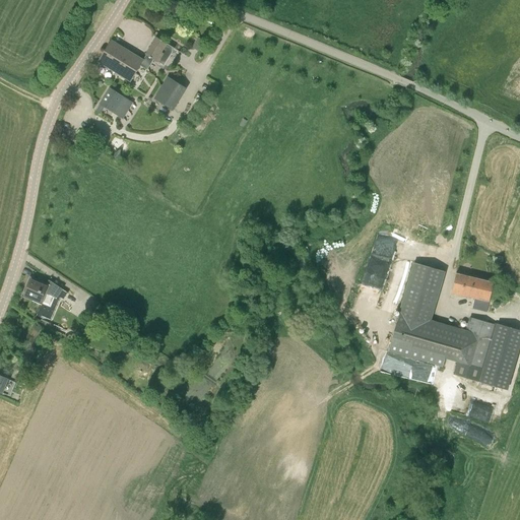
[(143,60),(143,61),(141,65),(148,69),(153,60),(164,65),(174,49),(167,44),(156,38),(143,60)]
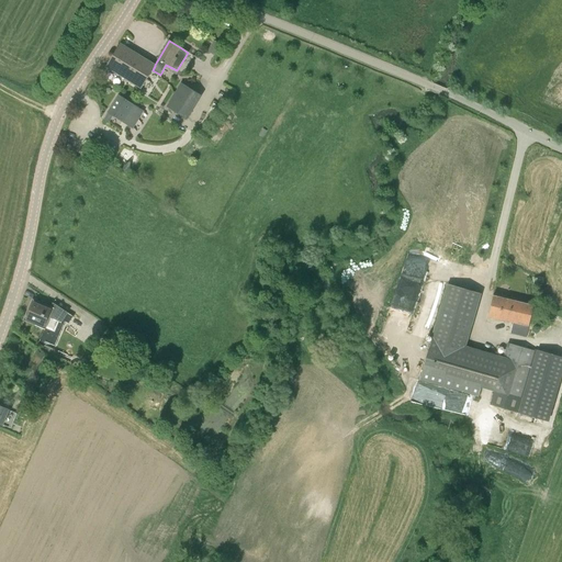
[(208,52),(214,55),(221,45),(214,41),(208,52)]
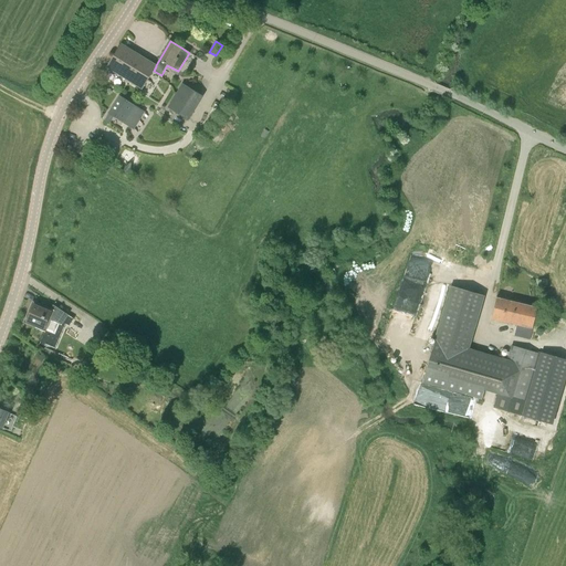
[(121,44),(106,67),(143,90),(154,71),(156,66),(156,65),(121,44)]
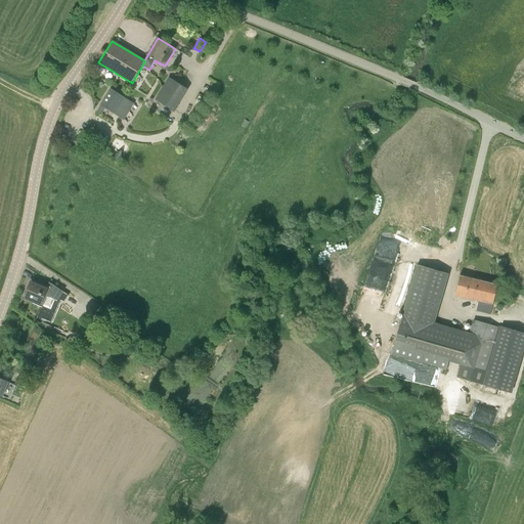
[(175,112),(188,89),(168,77),(155,99),(175,112)]
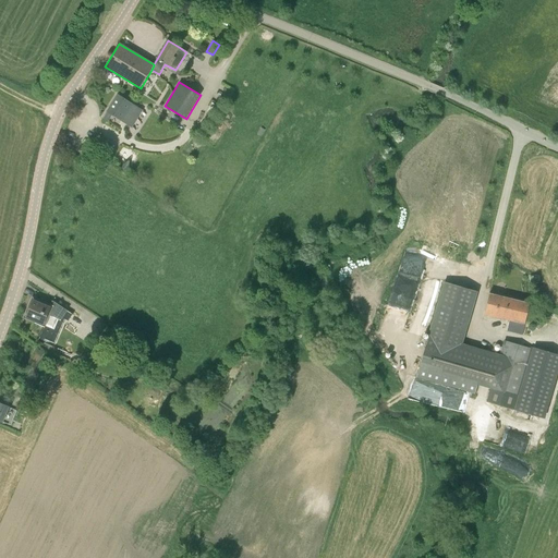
[(122,122),(129,126),(140,108),(133,104),(118,94),(106,111),(111,114),(122,122)]
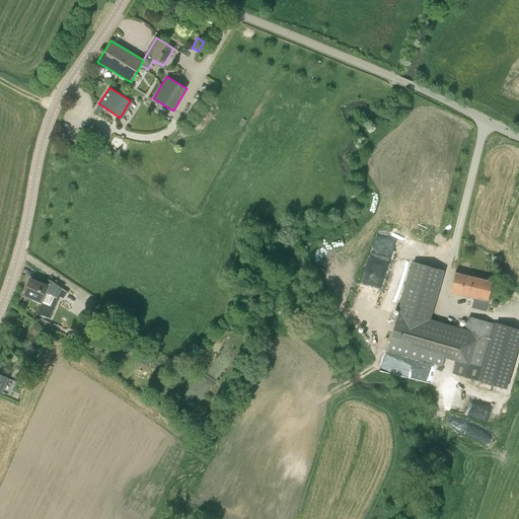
[(203,101),(200,99),(194,107),(197,110),(203,101)]
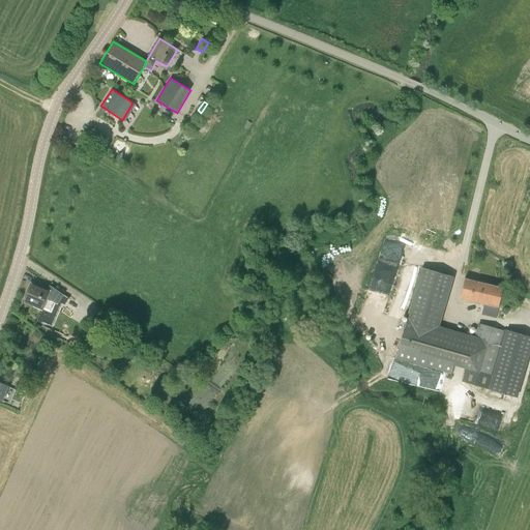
[(101,115),(106,109),(100,106),(96,112),(101,115)]
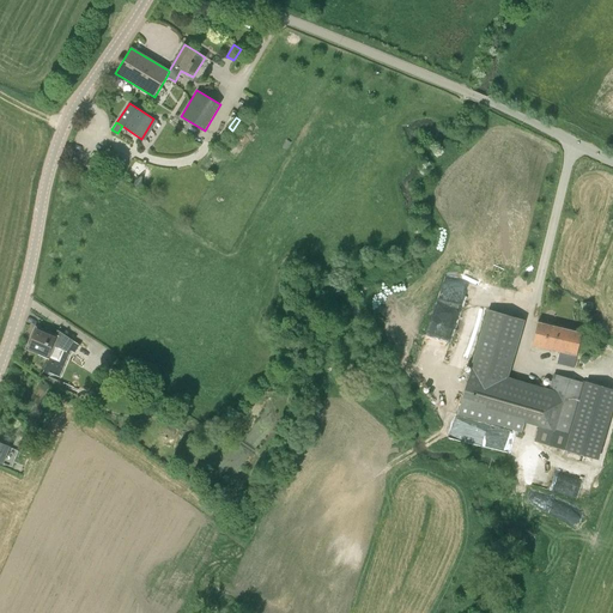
[(460,322),(474,281),(449,273),(435,314),(460,322)]
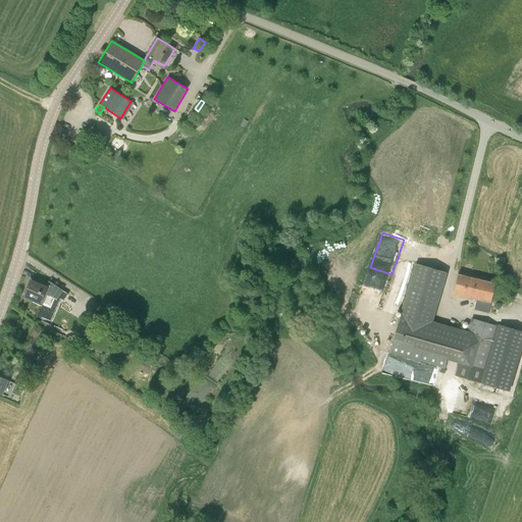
[(432,321),(447,272),(416,264),(389,353),(445,369),(447,360),(459,363),(456,372),(483,379),(484,375),(496,378),(492,388),(520,397),(521,388),(521,332),(510,329),(510,330),(471,319),(468,331),(432,321)]
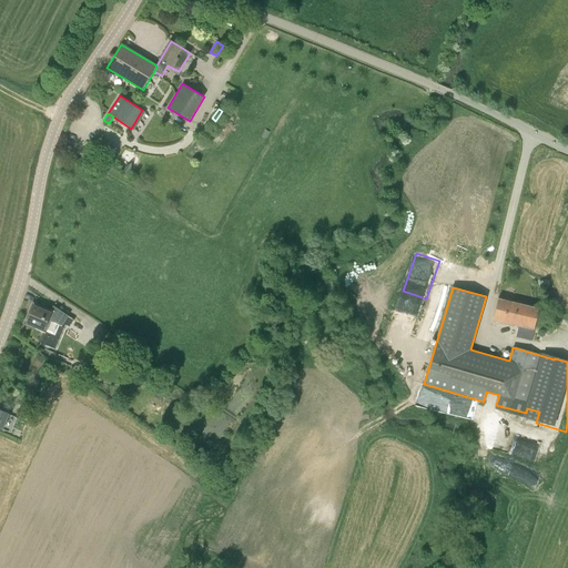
[(531,340),(534,330),(539,308),(498,298),(493,320),(519,326),(517,337),(531,340)]
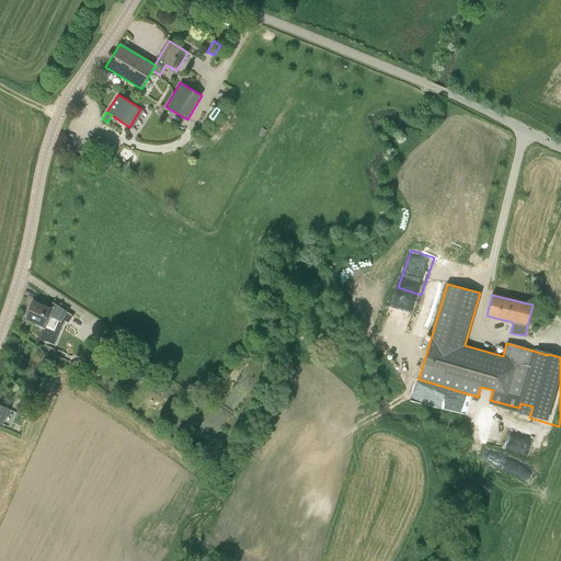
[(68,323),(73,316),(53,302),(48,309),(34,304),(27,318),(35,321),(34,324),(44,329),(37,343),(53,350),(65,321),(68,323)]
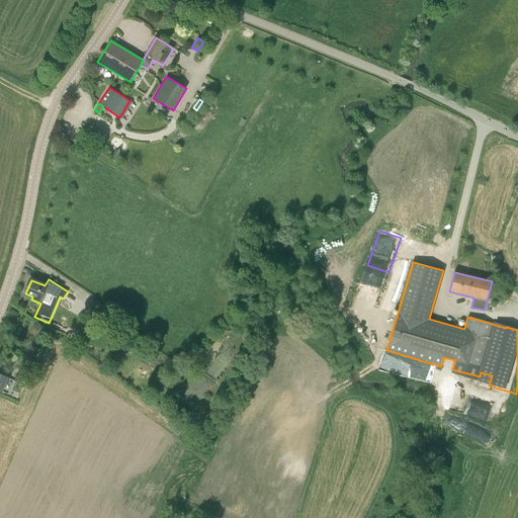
[(112,322),(98,312),(93,318),(108,328),(112,322)]
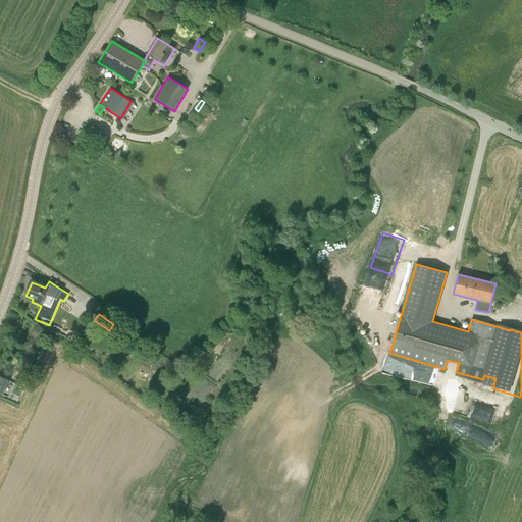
[(33,346),(40,334),(34,331),(28,343),(33,346)]
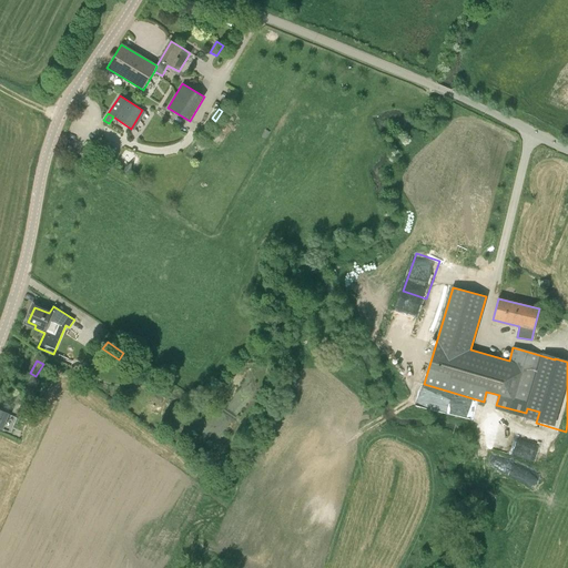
[(0,428),(2,430),(9,414),(0,409),(0,428)]
